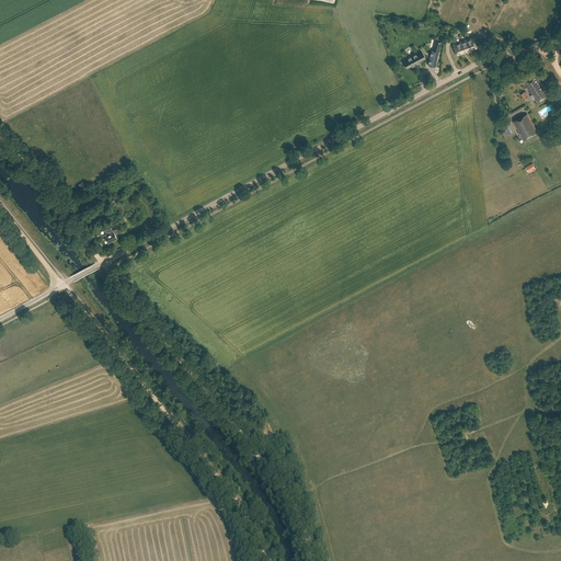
[(476,48),(472,38),(466,41),(459,43),(459,42),(453,44),(456,55),(462,53),(462,52),(467,50),(466,49),(470,48),(470,49),(476,48)]
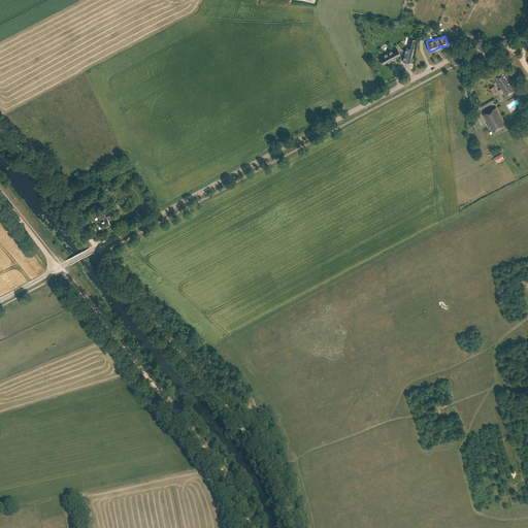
[(415,40),(409,38),(407,47),(405,47),(402,61),(409,63),(415,40)]
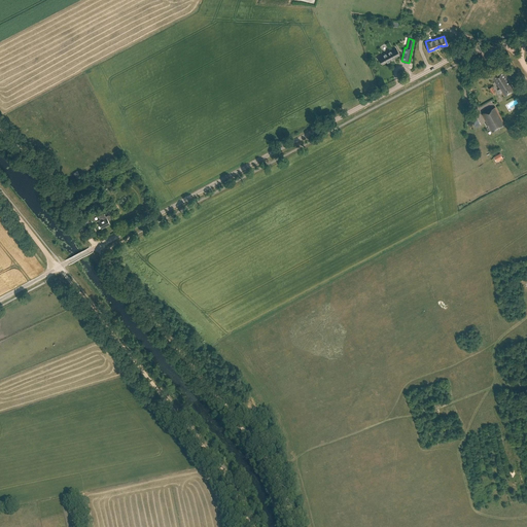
[(386,53),(383,55),(379,58),(382,64),(387,62),(390,61),(389,60),(392,59),(392,60),(394,58),(399,55),(395,48),(391,50),(390,50),(388,51),(388,53),(386,54),(386,53)]
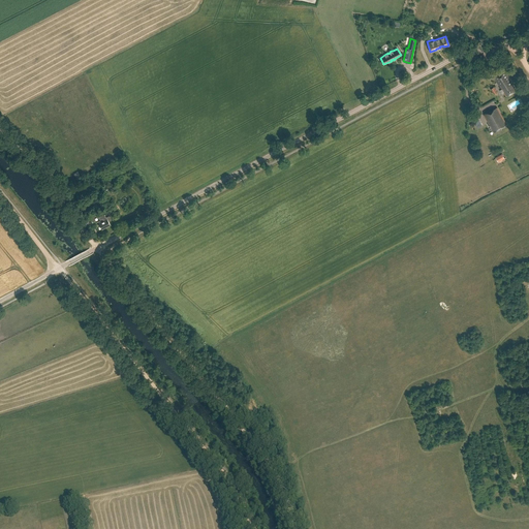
[(500,76),(498,74),(494,78),(499,86),(500,85),(504,92),(503,92),(506,96),(517,90),(512,84),(514,83),(505,70),(501,73),(502,75),(500,76)]
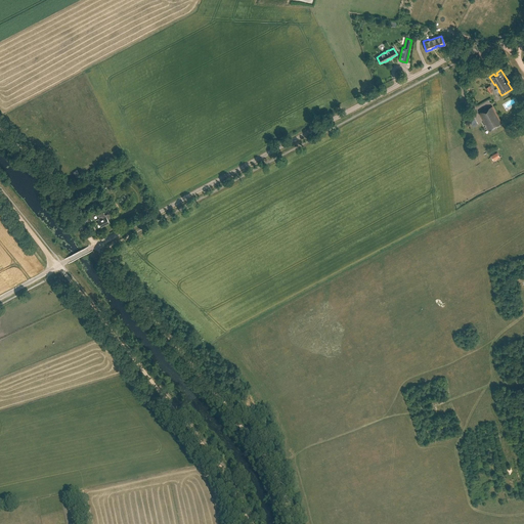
[(481,113),(479,114),(485,125),(486,127),(486,126),(488,130),(489,129),(490,131),(491,130),(495,129),(496,129),(495,128),(495,127),(501,123),(495,112),(489,116),(484,107),(480,112),(481,113)]
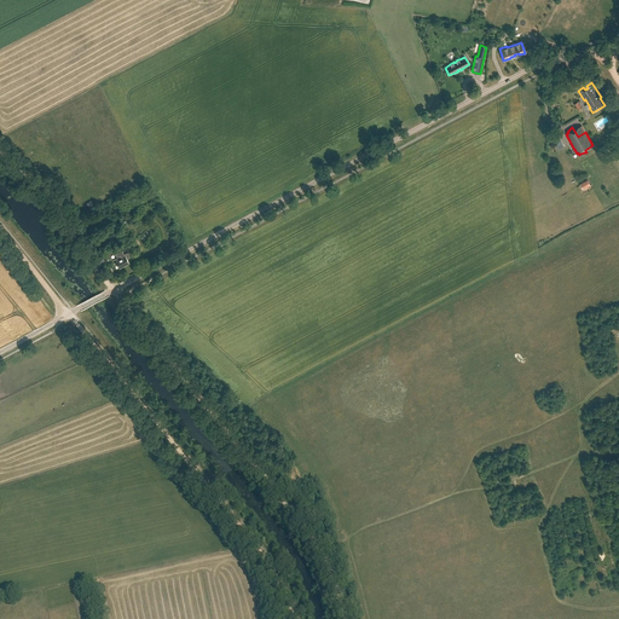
[(105,261),(111,258),(108,250),(100,254),(105,261)]
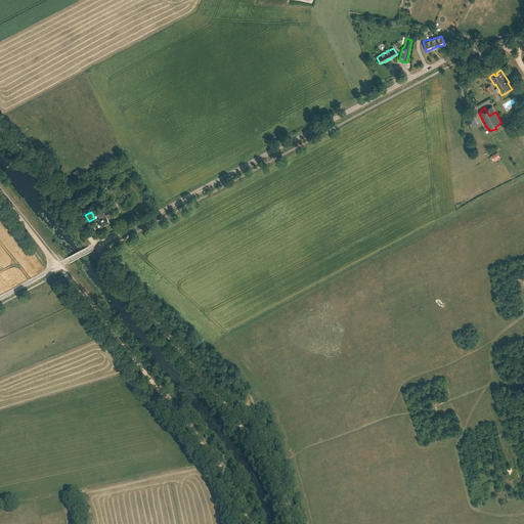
[(104,215),(102,212),(97,215),(99,218),(96,219),(100,226),(108,222),(106,219),(110,218),(110,216),(108,214),(107,214),(104,215)]
